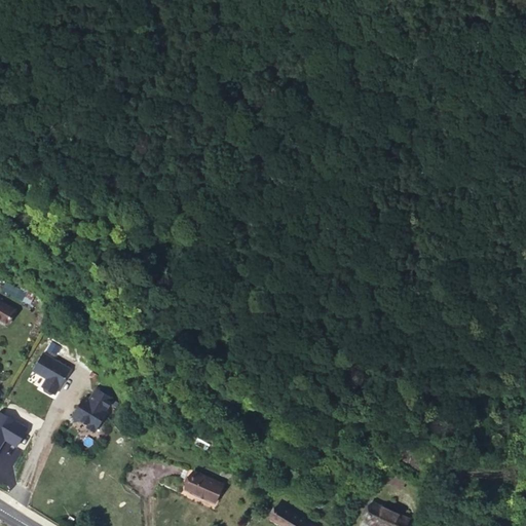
[(6,282),(2,289),(21,300),(25,293),(6,282)]
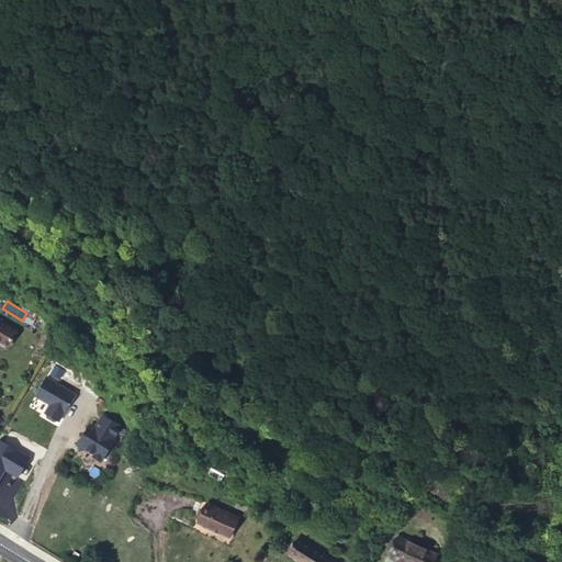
[(17,336),(0,325),(0,345),(7,350),(17,336)]
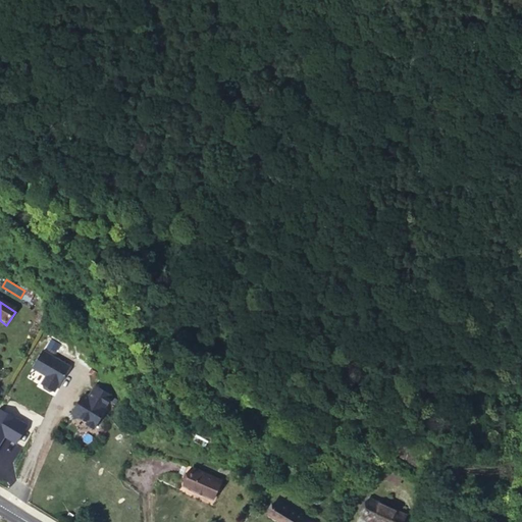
[(39,350),(29,367),(43,375),(38,383),(40,383),(41,387),(47,389),(50,389),(52,390),(66,364),(39,350)]
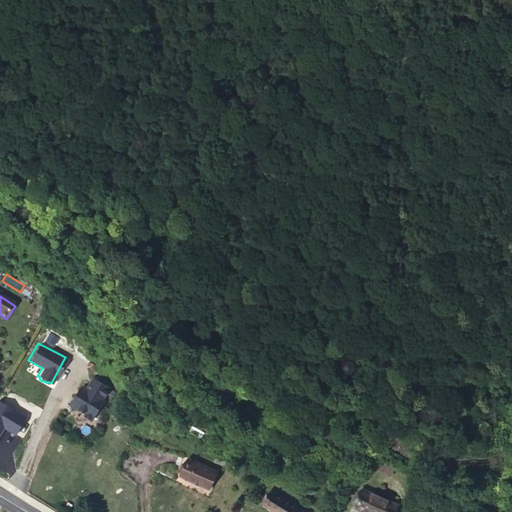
[(107,386),(90,376),(84,387),(81,385),(78,386),(73,394),(69,402),(70,408),(76,406),(84,411),(82,413),(90,418),(102,397),(101,396),(107,386)]
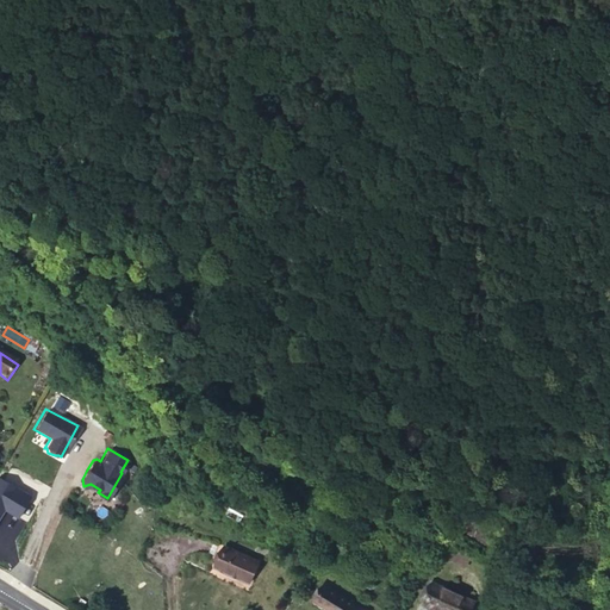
[(238,579),(247,566),(253,558),(219,537),(210,554),(207,559),(238,579)]
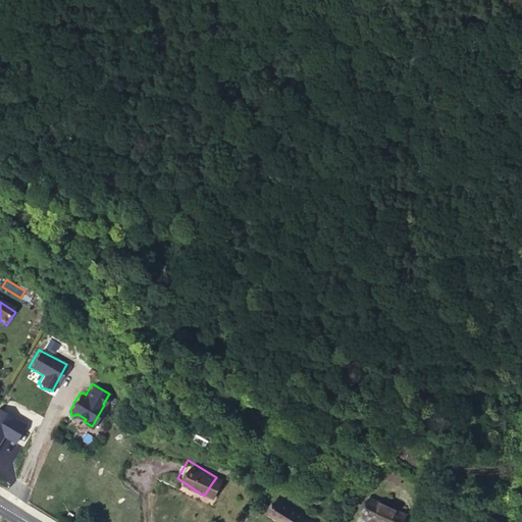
[(403,521),(408,514),(370,497),(357,521),(403,521)]
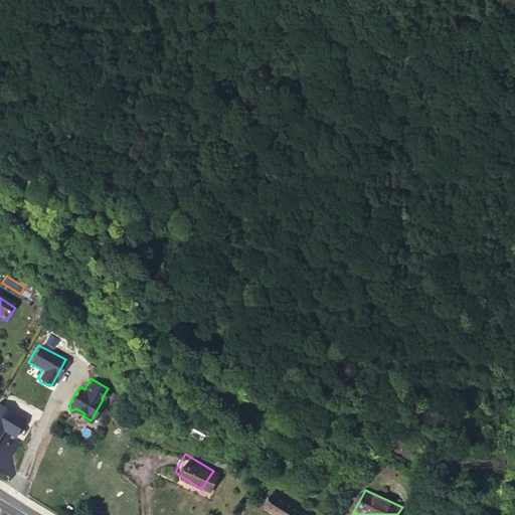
[(288,514),(259,495),(250,508),(261,514),(288,514)]
